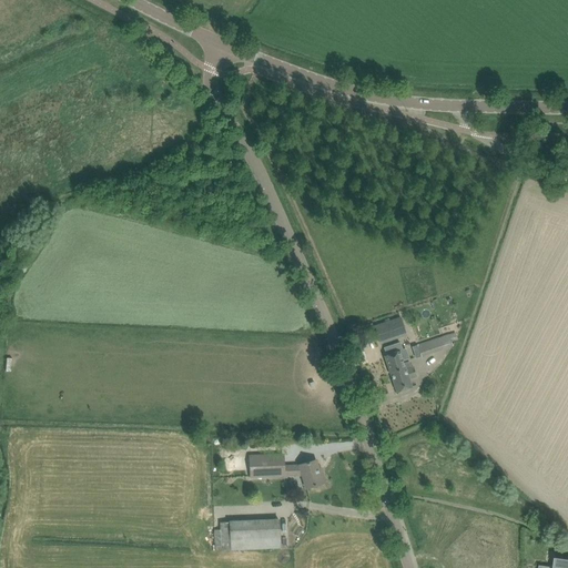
[(381,343),(406,335),(401,318),(375,326),(381,343)]
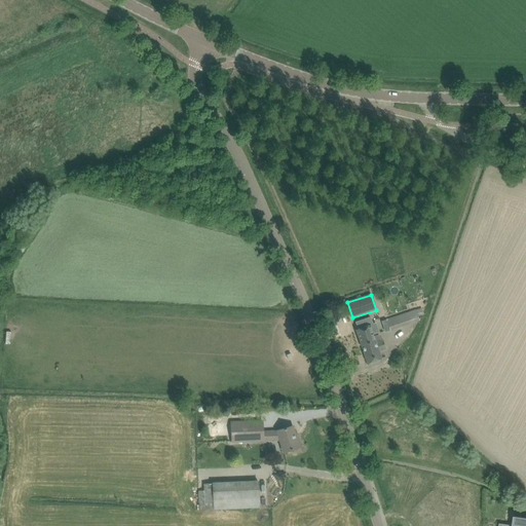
[(390,330),(414,322),(413,322),(419,320),(418,316),(424,314),(422,308),(386,321),(390,330)]
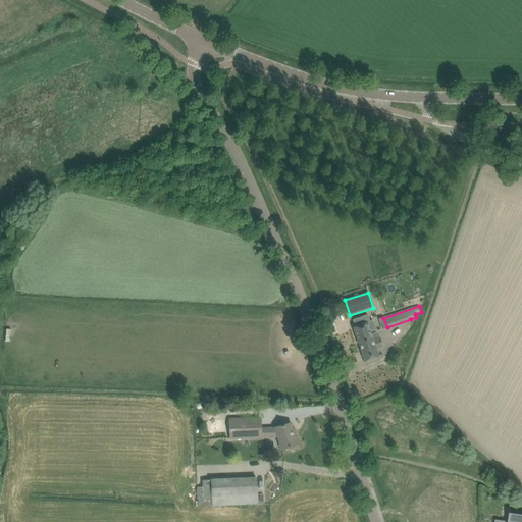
[(367,315),(354,320),(356,327),(354,327),(359,343),(372,338),(370,331),(375,329),(373,321),(370,322),(367,315)]
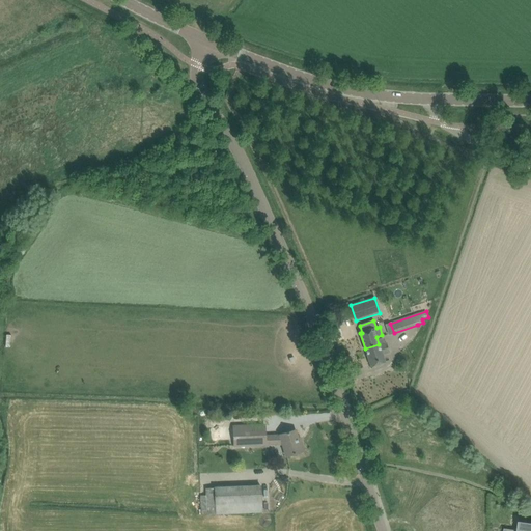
[(379,344),(365,348),(371,366),(385,362),(382,355),(389,353),(386,343),(379,345),(379,344)]
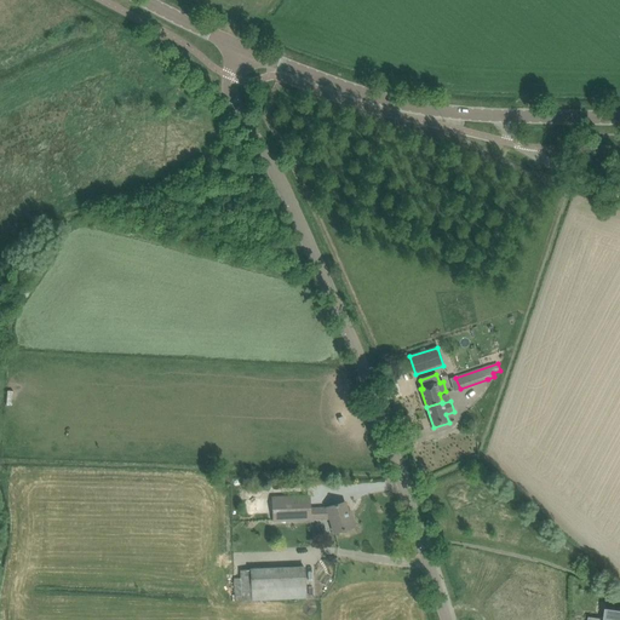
[(361,483),(361,495),(384,494),(384,482),(361,483)]
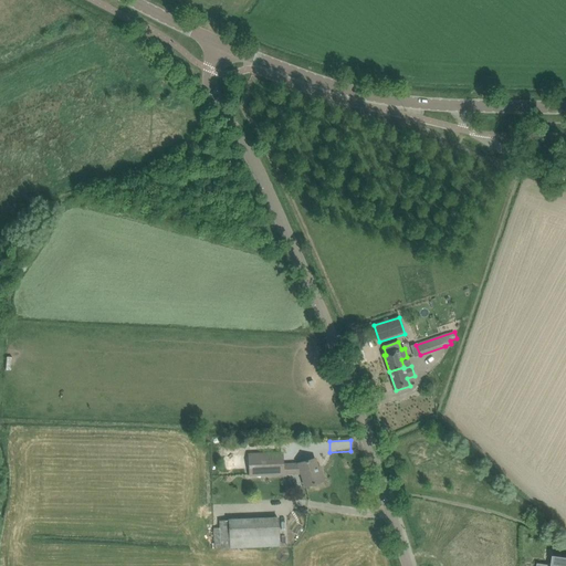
[(283,465),(282,453),(249,454),(250,475),(301,473),(305,486),(324,481),(322,471),(320,472),(315,459),(299,464),(283,465)]
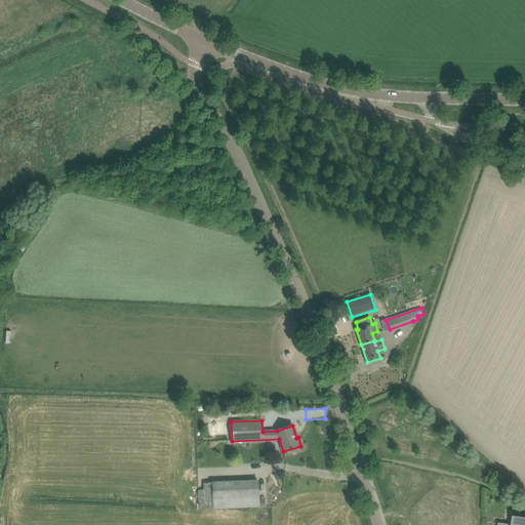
[(213,509),(259,507),(258,481),(212,483),(213,509)]
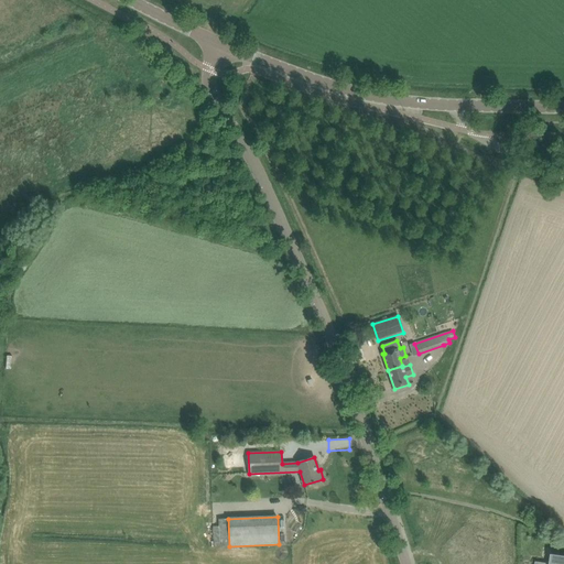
[(535,561),(534,563),(563,563),(563,554),(551,553),(550,563),(535,561)]
